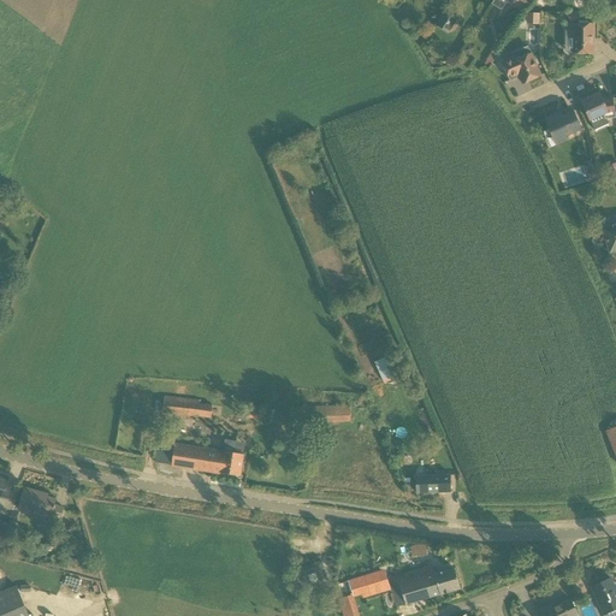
[(452,16),(445,11),(436,25),(444,30),(452,16)]
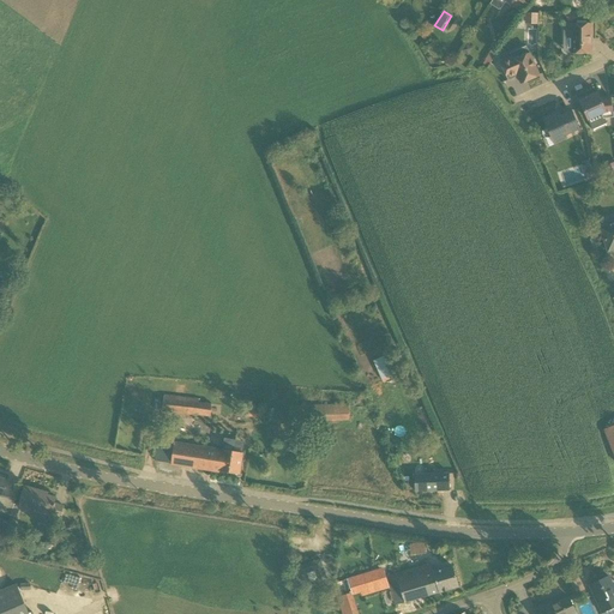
[(571,24),(567,24),(564,28),(564,35),(567,38),(571,38),(571,53),(593,53),(593,24),(571,24)]
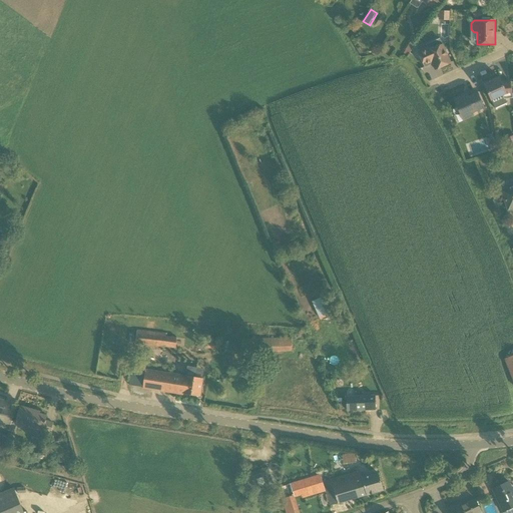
[(451,63),(441,42),(440,39),(439,39),(428,43),(428,45),(429,47),(418,52),(425,67),(433,63),(436,70),(451,63)]
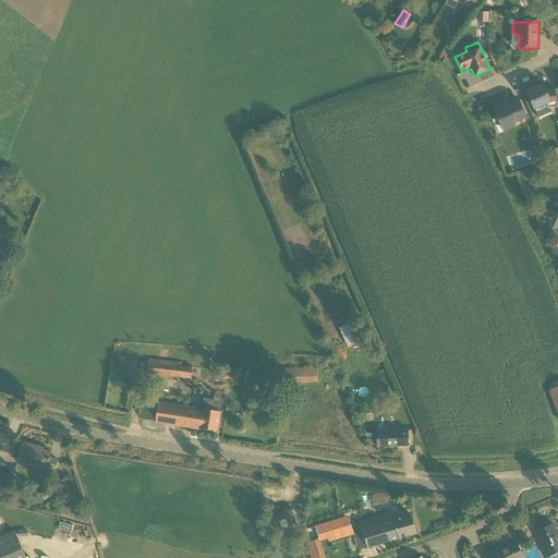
[(545,89),(543,85),(543,84),(526,91),(535,109),(546,104),(548,108),(557,106),(555,88),(545,89)]
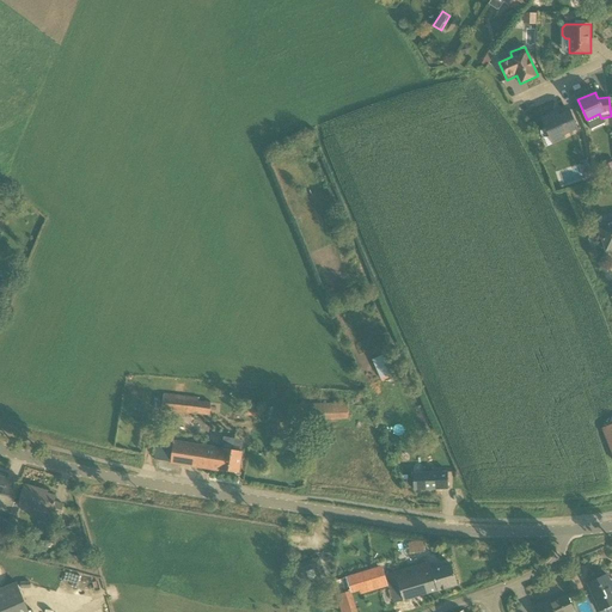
[(545,127),(544,127),(542,129),(540,132),(542,135),(544,136),(544,138),(545,138),(546,138),(548,138),(555,134),(561,136),(577,128),(569,110),(554,118),(552,114),(542,118),(545,127)]
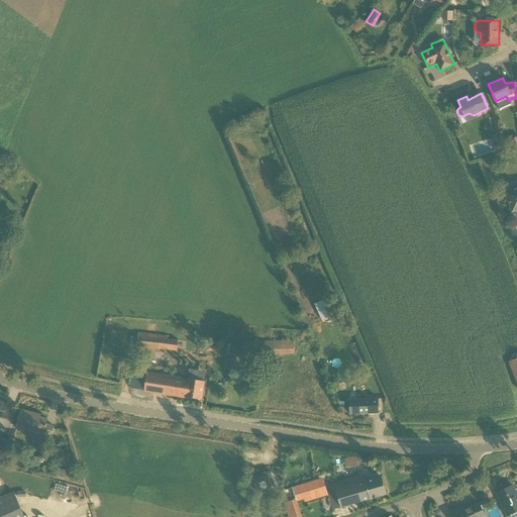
[(497,134),(490,136),(492,143),(499,141),(497,134)]
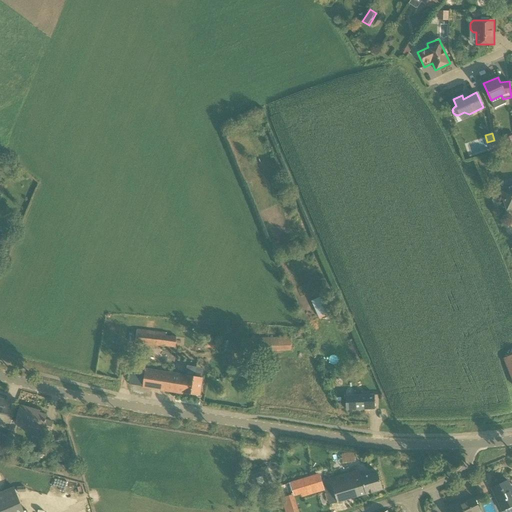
[(511,186),(500,190),(502,194),(507,210),(511,208),(511,186)]
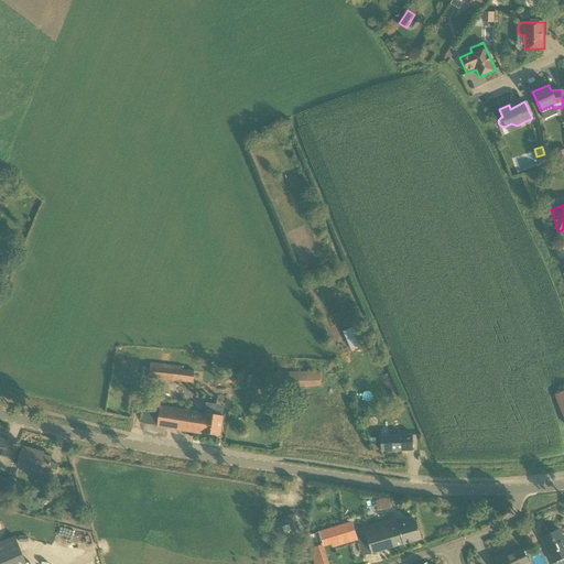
[(350,349),(361,345),(354,326),(343,332),(350,349)]
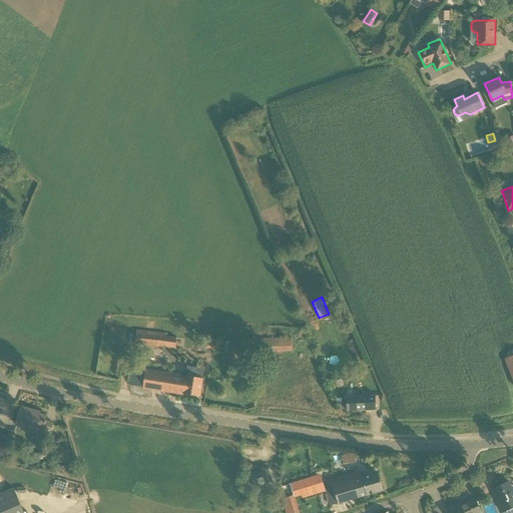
[(166,336),(164,347),(175,349),(176,338),(166,336)]
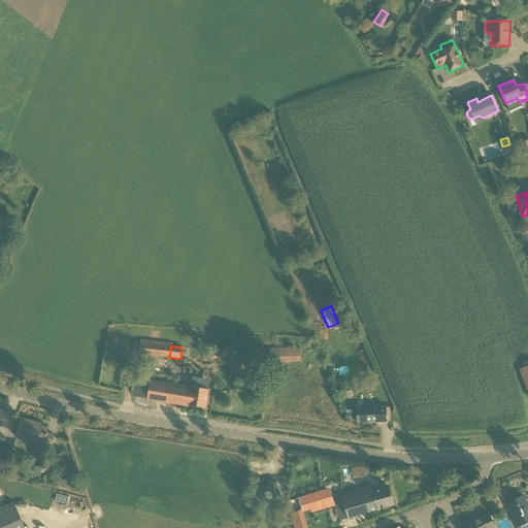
[(300,348),(250,349),(251,362),(300,361),(300,348)]
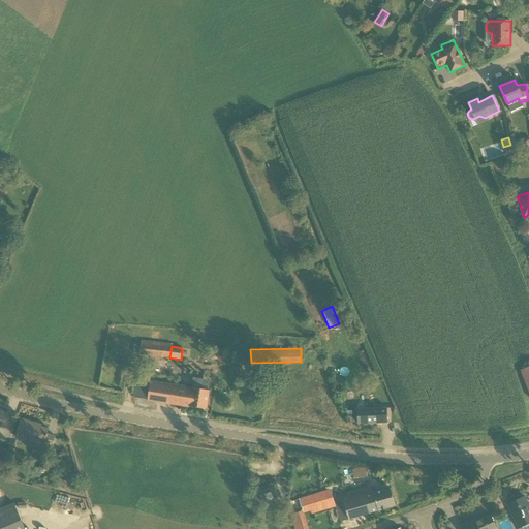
[(225,350),(212,350),(212,360),(225,360),(225,350)]
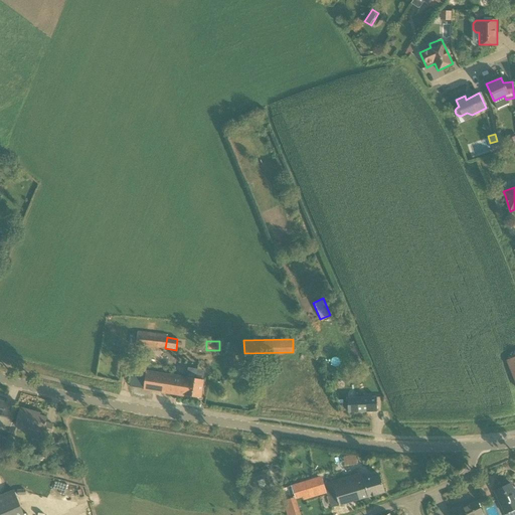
[(514,354),(503,360),(514,390),(514,354)]
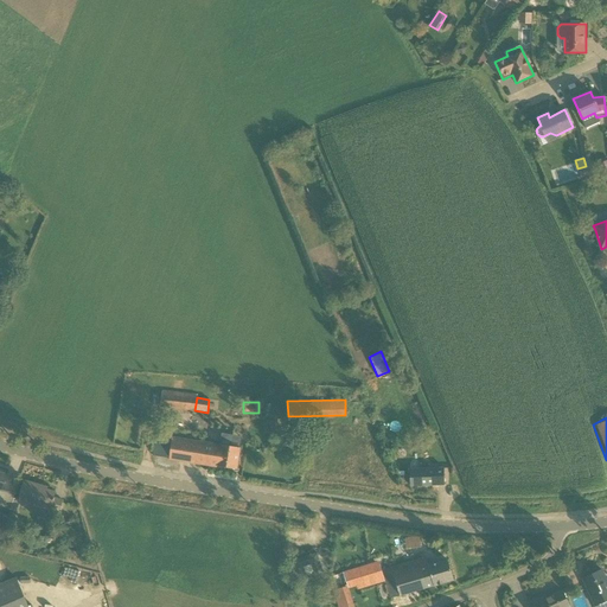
[(216,470),(217,467),(217,466),(237,468),(240,448),(221,445),(157,435),(153,455),(170,459),(170,462),(216,470)]
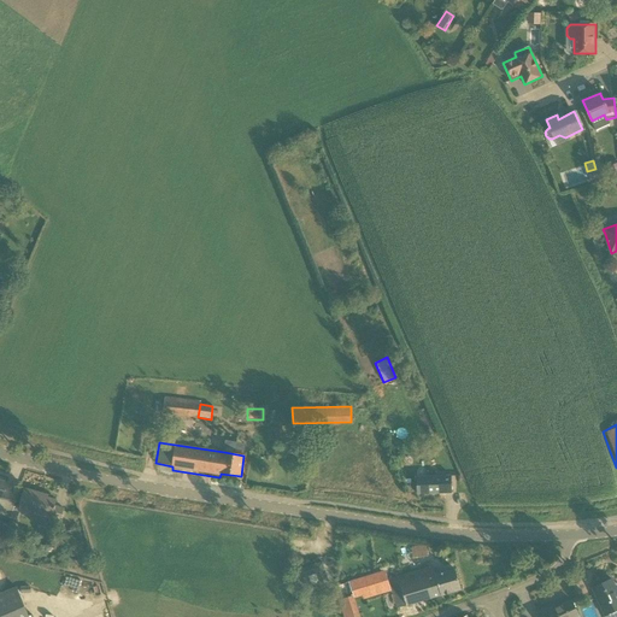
[(417,477),(417,494),(452,493),(452,476),(417,477)]
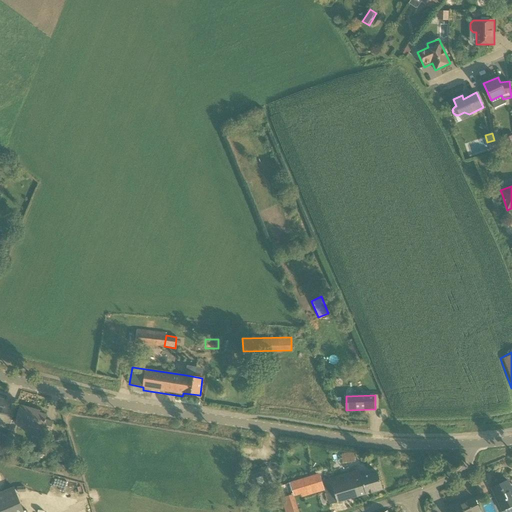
[(0,427),(9,430),(12,420),(13,417),(1,413),(5,400),(0,398),(0,427)]
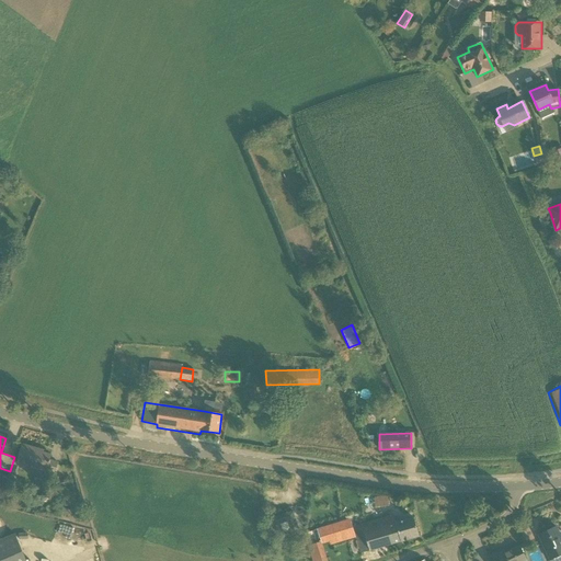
[(18,461),(13,460),(10,471),(15,472),(18,462),(30,466),(29,467),(32,468),(33,466),(47,469),(45,474),(54,477),(58,462),(49,460),(52,455),(43,453),(44,449),(22,444),(18,461)]
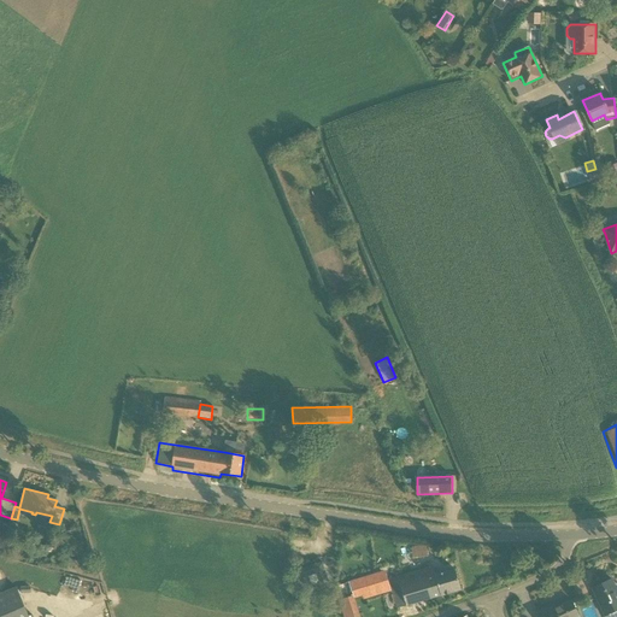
[(428,562),(428,556),(427,546),(411,547),(413,563),(428,562)]
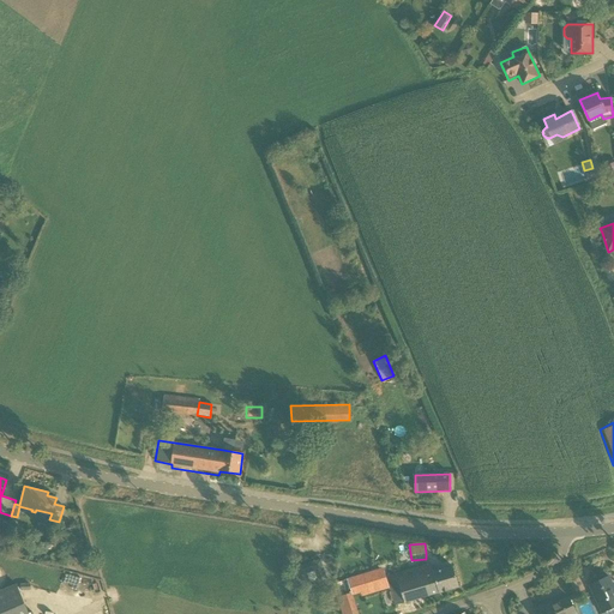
[(426,565),(387,577),(396,606),(459,587),(453,566),(434,572),(431,564),(429,564),(428,560),(425,561),(426,565)]
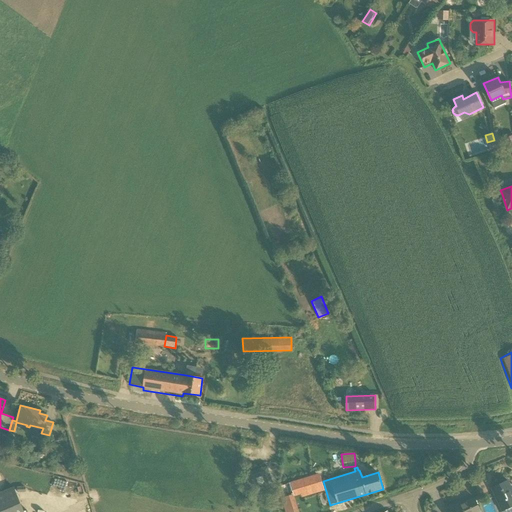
[(317,474),(279,486),(286,511),(298,511),(294,495),(306,491),(307,494),(324,489),(321,477),(318,477),(317,474)]
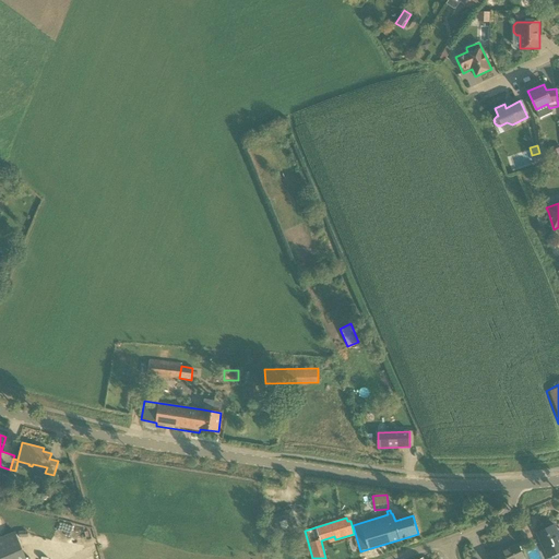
[(558,558),(558,535),(555,525),(536,533),(548,558),(558,558)]
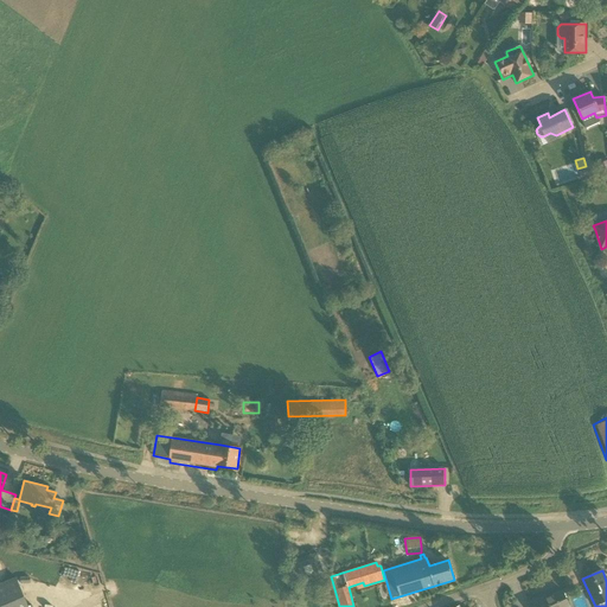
[(0,583),(0,606),(29,606),(17,576),(0,583)]
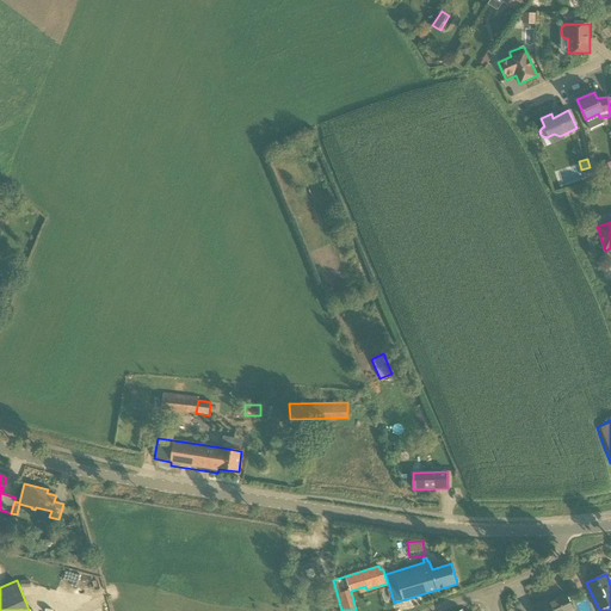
[(534,608),(535,610),(573,610),(574,610),(567,594),(543,605),(542,603),(534,608)]
